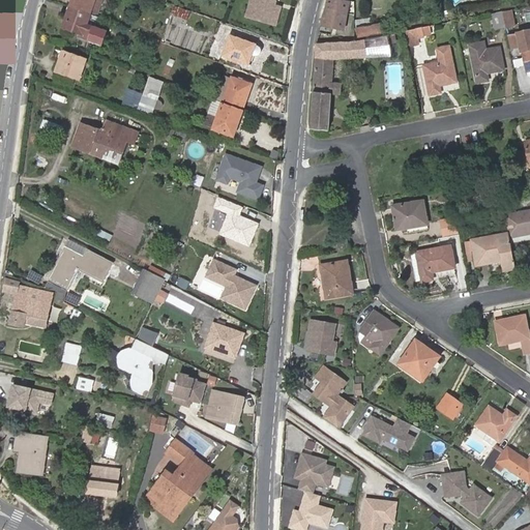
[(70,0),(69,7),(90,15),(96,17),(101,0),(70,0)]
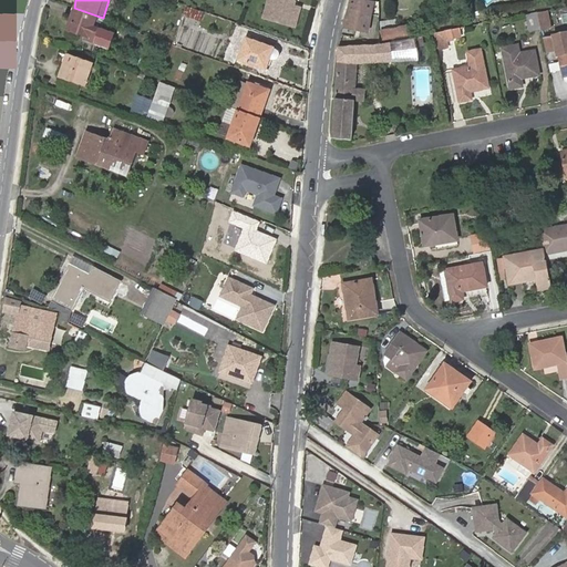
[(274,0),(274,4),(267,2),(263,19),(295,28),(300,7),(294,4),(294,0),(274,0)]
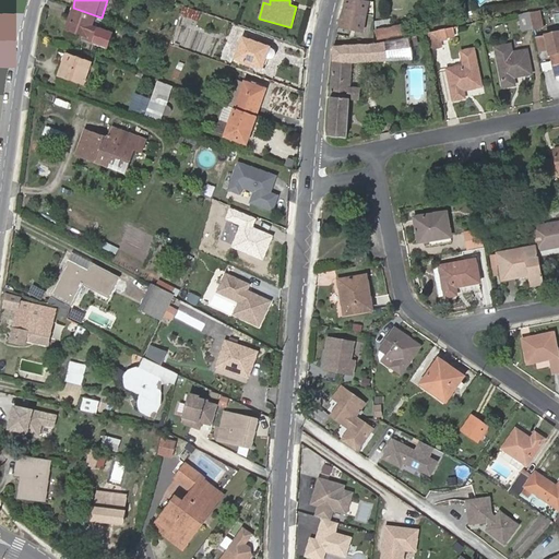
[(344,0),(339,27),(347,30),(351,12),(366,14),(368,1),(360,0),(344,0)]
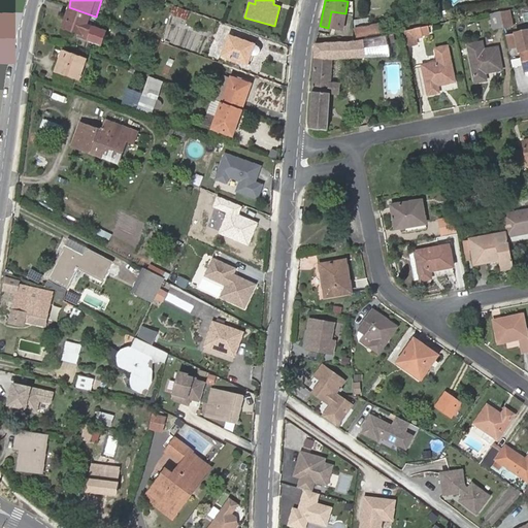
[(93,27),(96,17),(90,14),(69,7),(62,27),(78,33),(77,37),(100,45),(105,31),(93,27)]
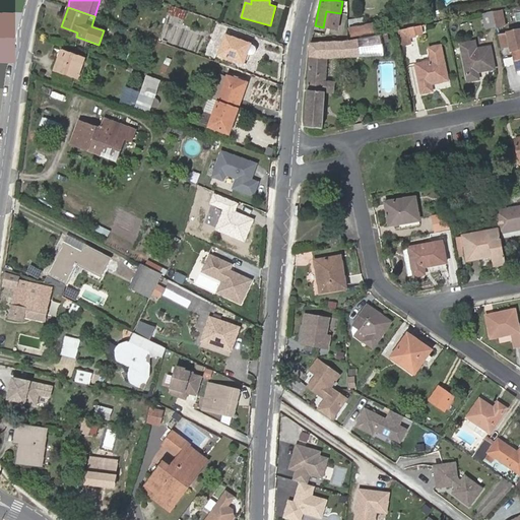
[(183,20),(186,12),(172,7),(169,15),(183,20)]
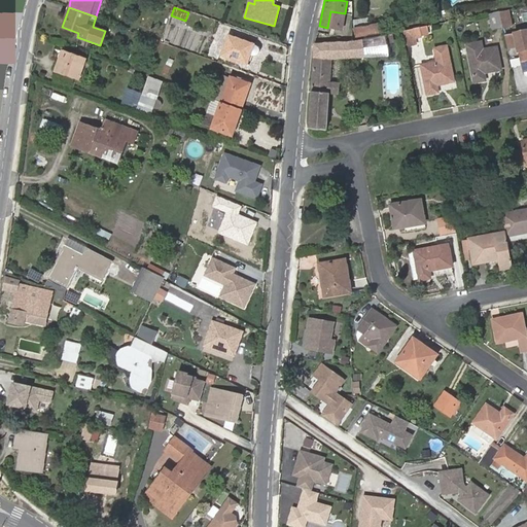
[(330,11),(327,28),(342,31),(345,13),(330,11)]
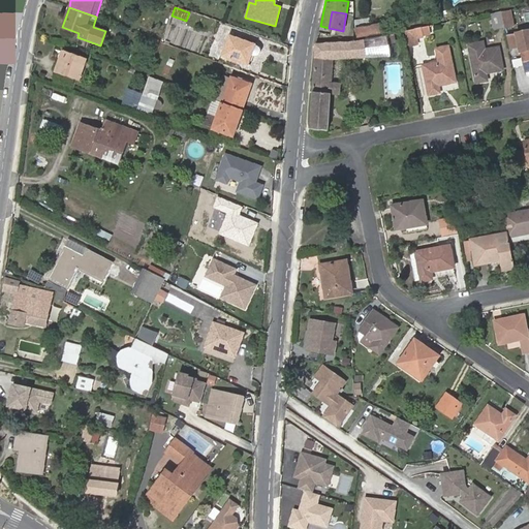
[(515,27),(511,11),(501,13),(504,29),(515,27)]
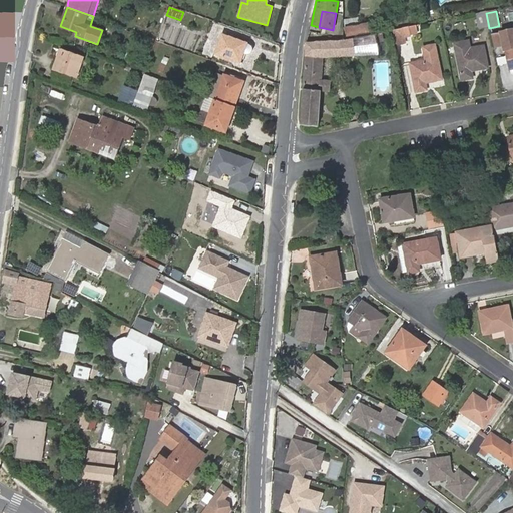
[(489,28),(486,13),(476,15),(479,30),(489,28)]
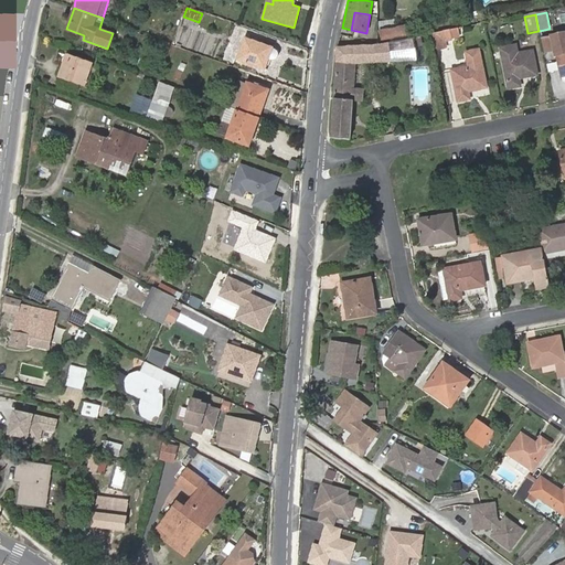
[(459,27),(433,33),(437,50),(448,48),(447,42),(452,40),(452,39),(461,36),(459,27)]
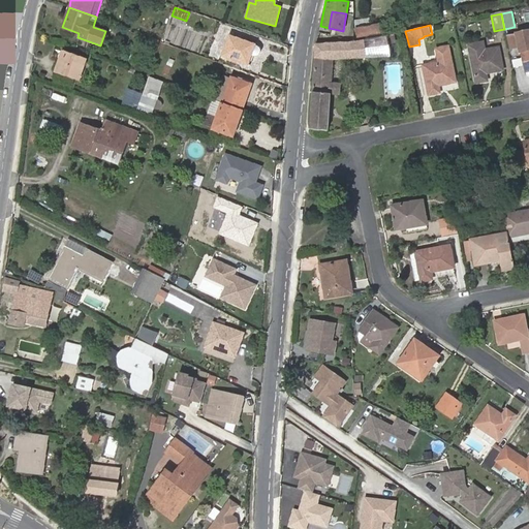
[(380,35),(378,26),(355,31),(358,40),(380,35)]
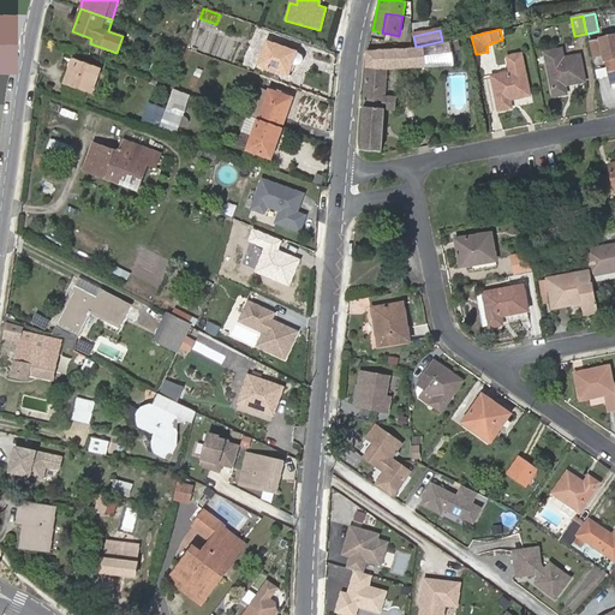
[(605,61),(610,85),(614,83),(614,33),(599,36),(604,61),(605,61)]
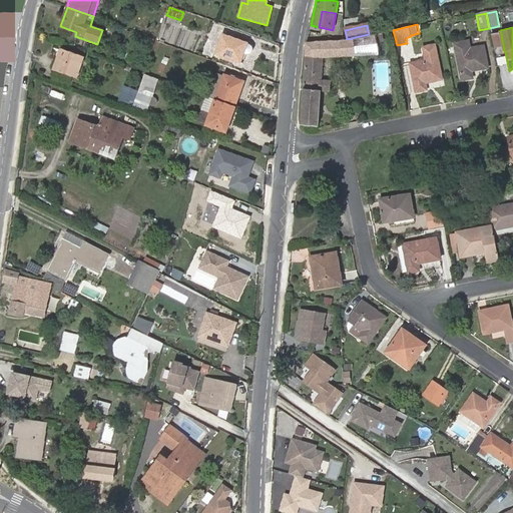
[(491,34),(494,47),(502,46),(499,32),(491,34)]
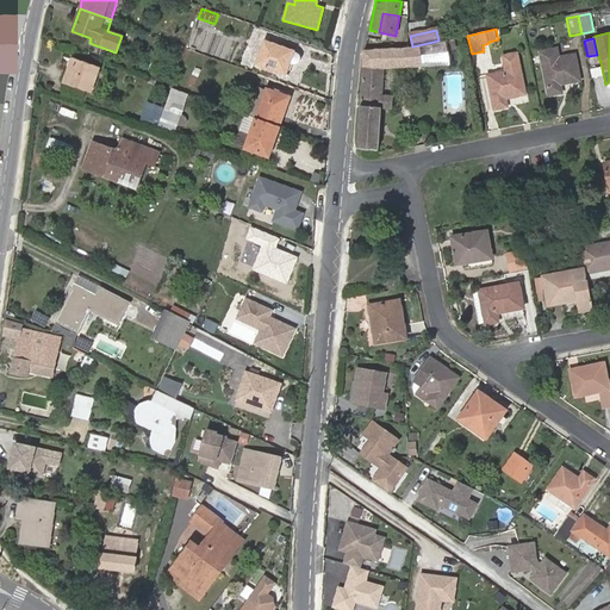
[(446,41),(418,47),(422,67),(448,66),(446,41)]
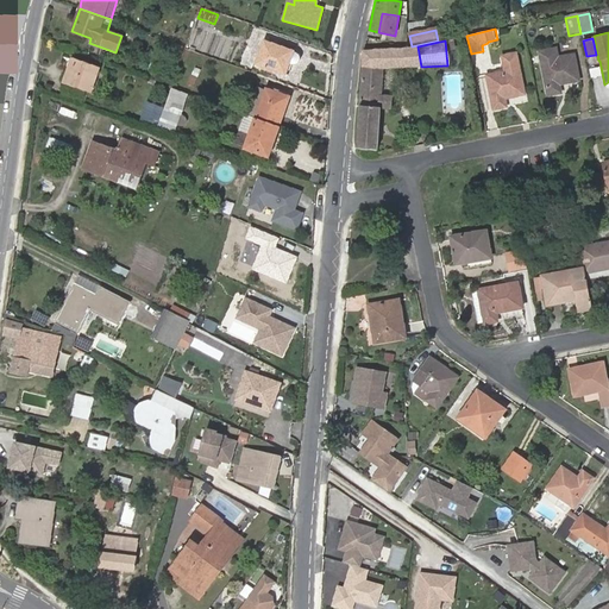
[(299,60),(299,56),(297,54),(293,51),(264,42),(256,64),(284,74),(290,76),(294,64),(295,64),(297,63),(299,61),(299,60)]
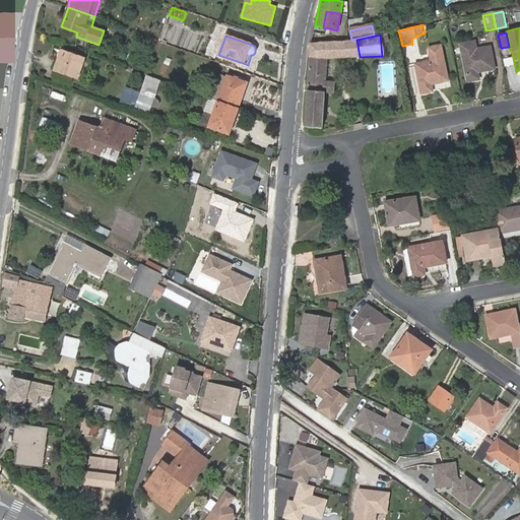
[(155,41),(148,38),(145,47),(152,50),(155,41)]
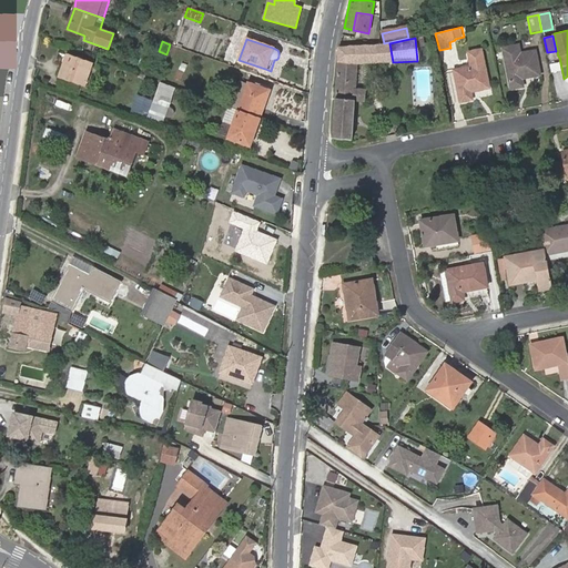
[(338,48),(333,137),(351,139),(354,101),(364,102),(364,91),(354,90),(356,63),(393,62),(389,43),(382,44),(340,48),(338,48)]
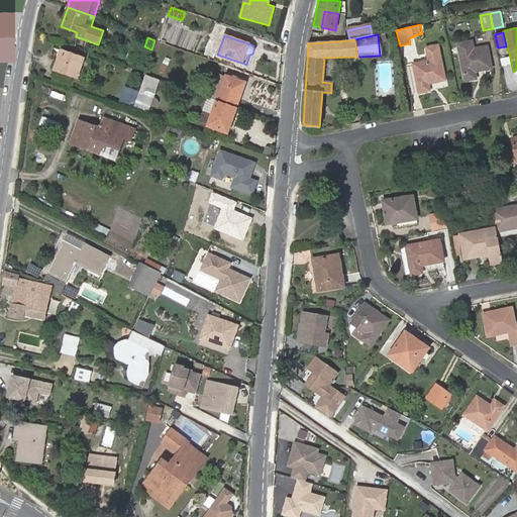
[(474,49),(472,41),(458,44),(466,82),(476,80),(474,72),(492,69),(487,47),(474,49)]
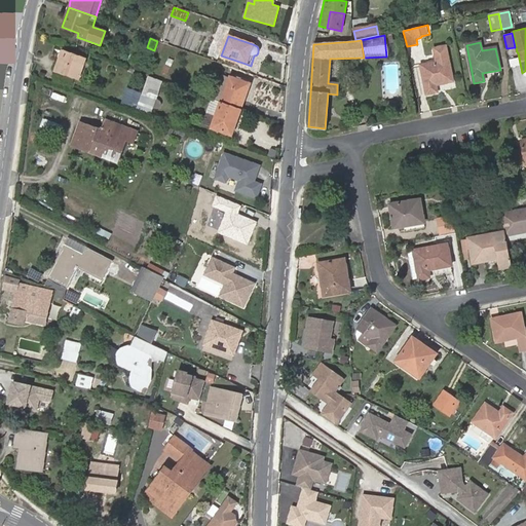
[(419,64),(426,96),(440,92),(438,85),(455,82),(448,44),(433,47),(436,61),(419,64)]
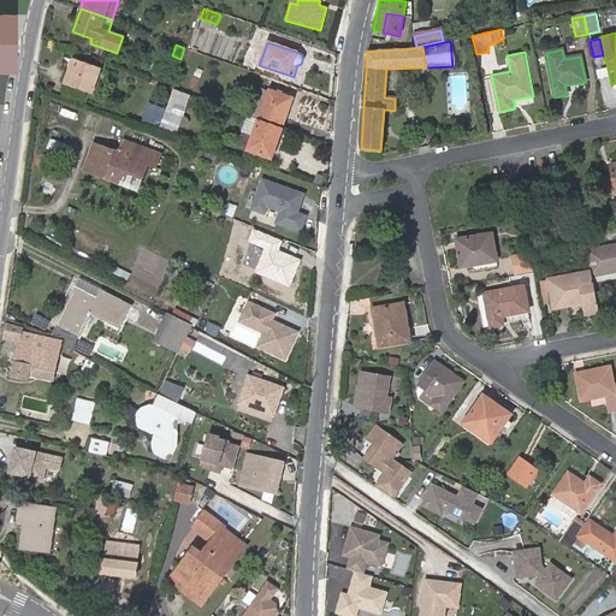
[(100,70),(71,60),(64,83),(92,93),(100,70)]
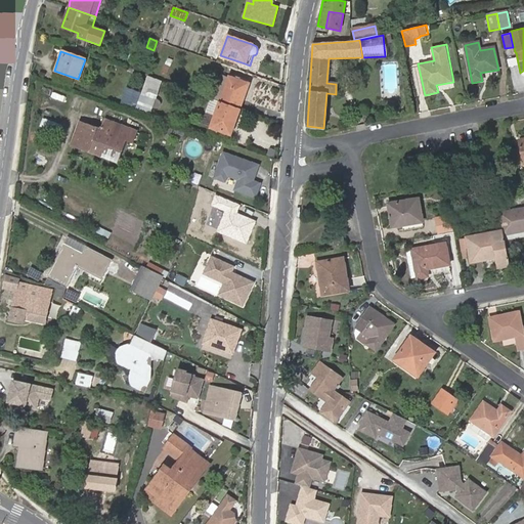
[(166,75),(171,61),(166,59),(161,73),(166,75)]
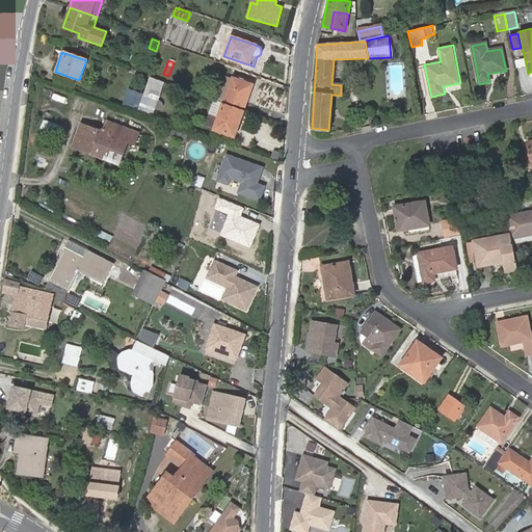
[(143,95),(137,112),(152,117),(158,100),(148,97),(151,88),(161,92),(164,82),(150,77),(143,95)]
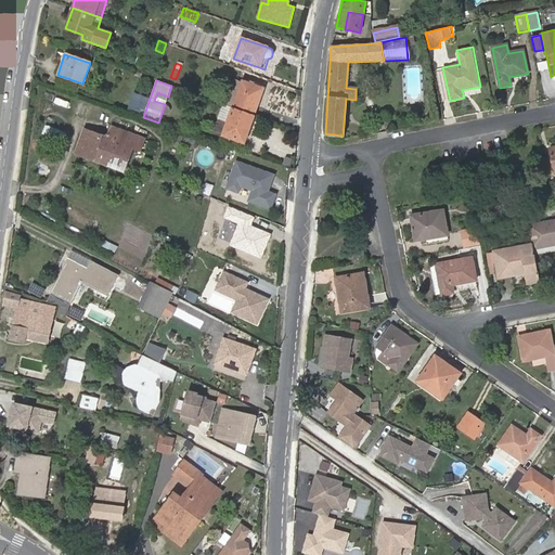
[(233,80),(224,105),(233,107),(242,84),(233,80)]
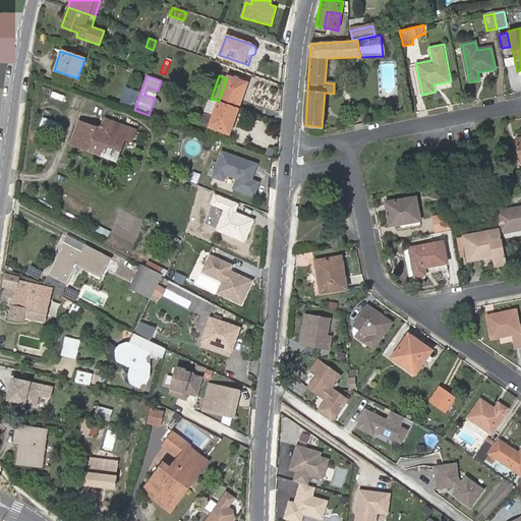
[(219,101),(237,108),(246,82),(228,75),(227,78),(219,101)]
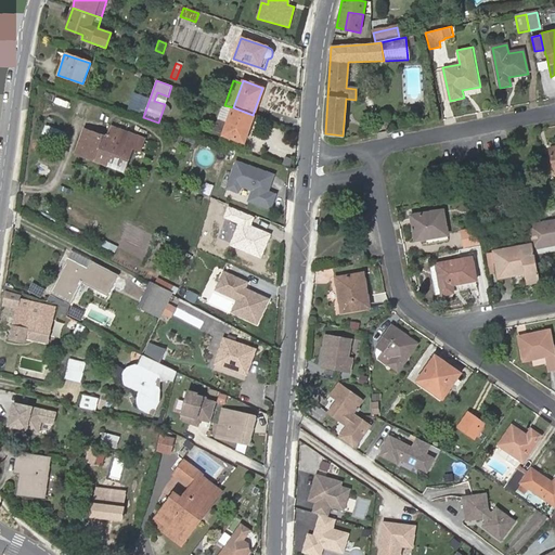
[(517,89),(518,92),(529,90),(528,84),(519,86),(517,89)]
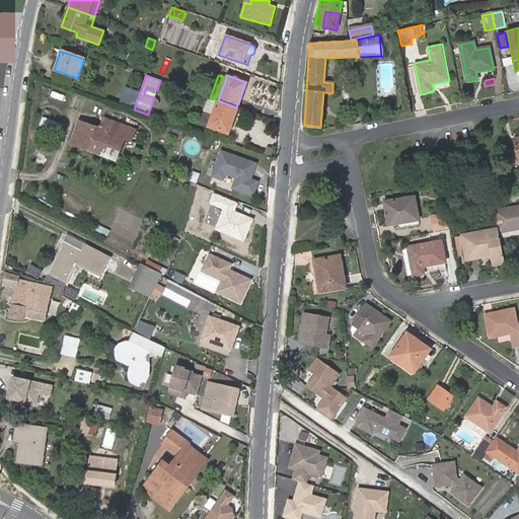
[(147,86),(144,94),(154,97),(157,90),(147,86)]
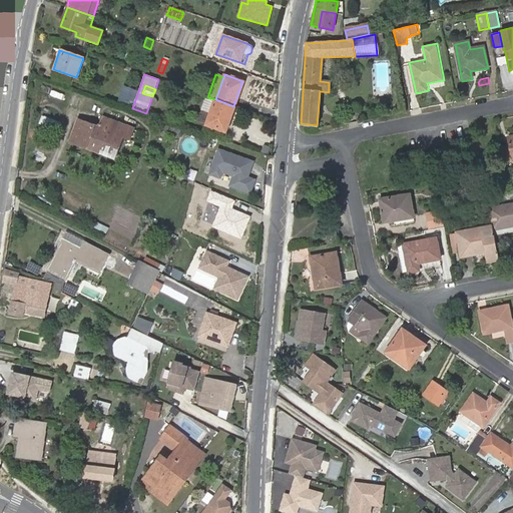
[(122,92),(132,96),(135,90),(124,86),(122,92)]
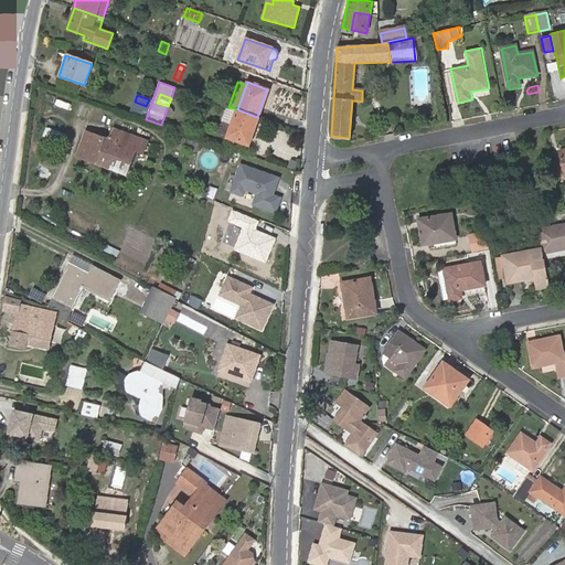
[(148,107),(146,106),(135,102),(130,112),(145,117),(148,107)]
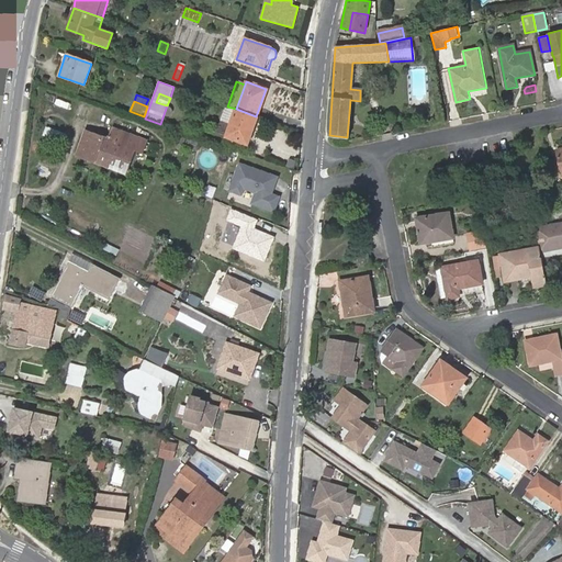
[(246,145),(256,116),(236,109),(225,137),(246,145)]
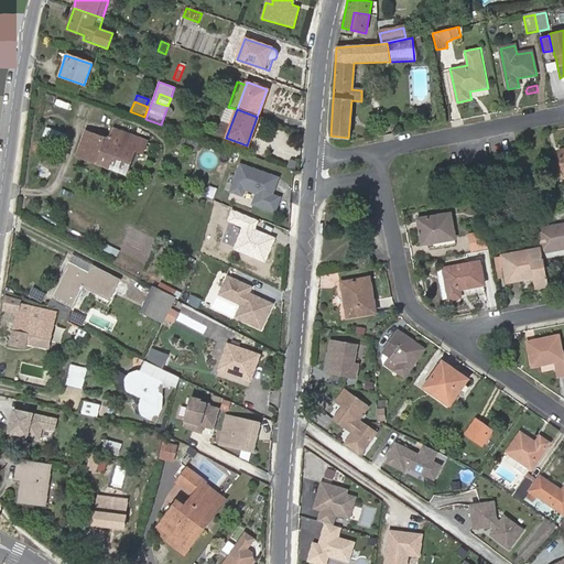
[(85,131),(76,155),(126,174),(134,150),(141,153),(147,141),(114,129),(109,140),(85,131)]
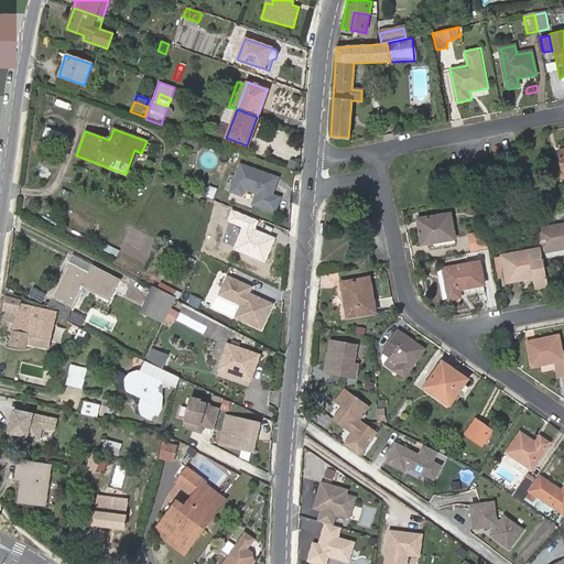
[(199,143),(184,138),(181,145),(197,151),(199,143)]
